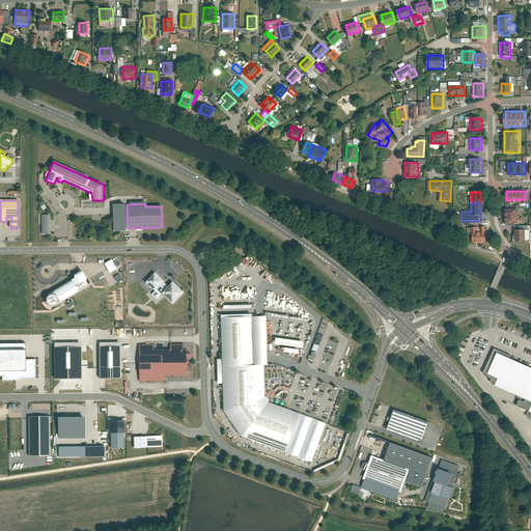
[(112,204),(113,231),(128,231),(128,228),(127,204),(112,204)]
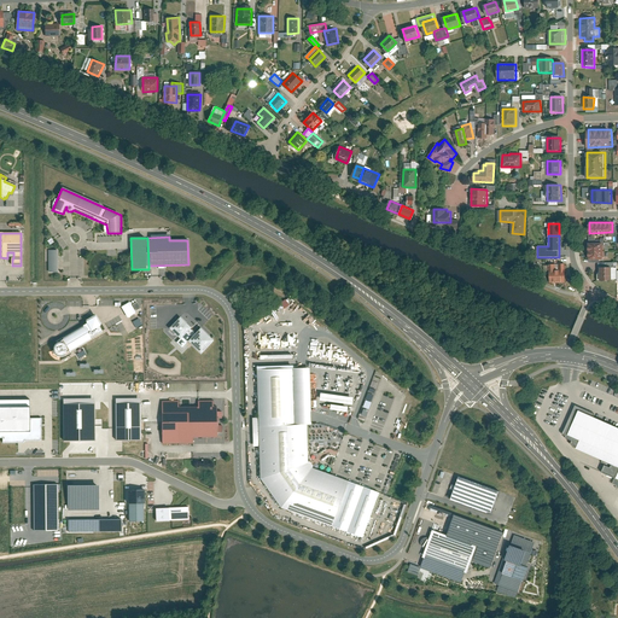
[(604,243),(589,243),(589,258),(602,258),(602,256),(604,256),(604,243)]
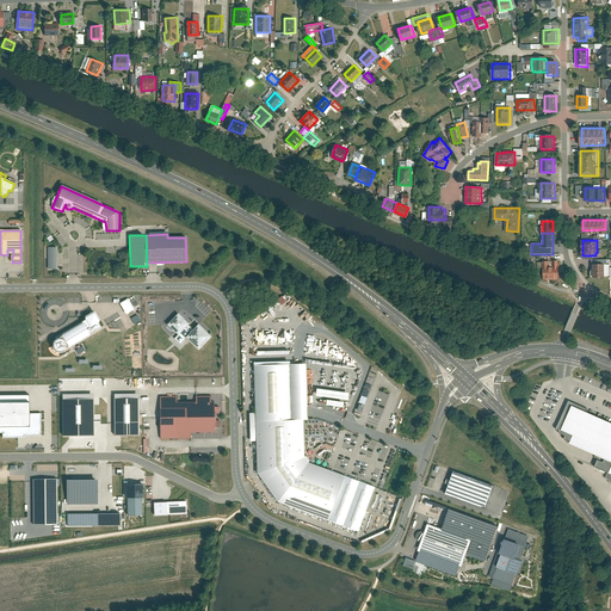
[(48,248),(48,270),(59,270),(59,248),(48,248)]
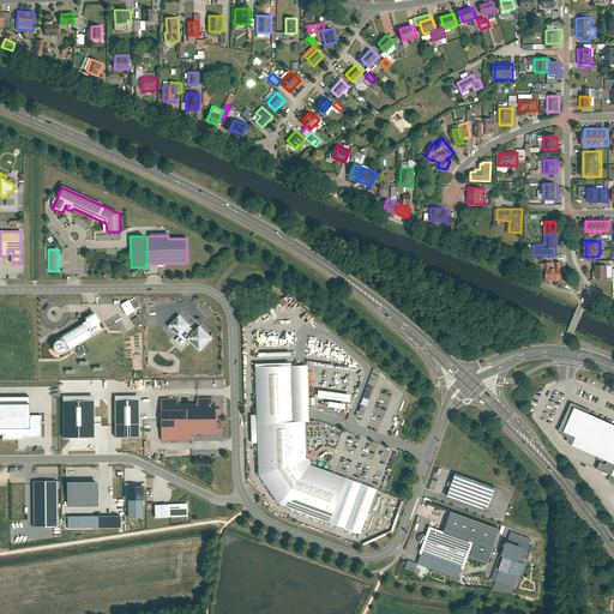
[(606,264),(597,264),(597,276),(607,276),(606,264)]
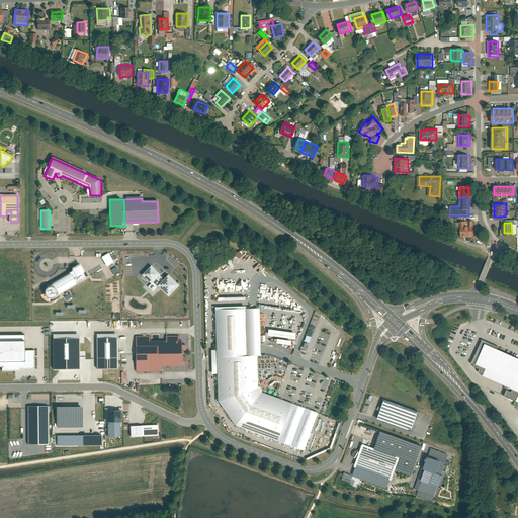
[(465,227),(461,227),(461,236),(473,236),(473,227),(469,227),(465,227)]
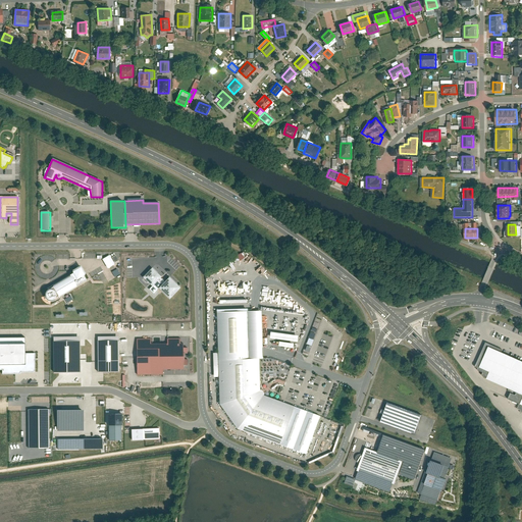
[(115,265),(110,256),(104,260),(109,268),(115,265)]
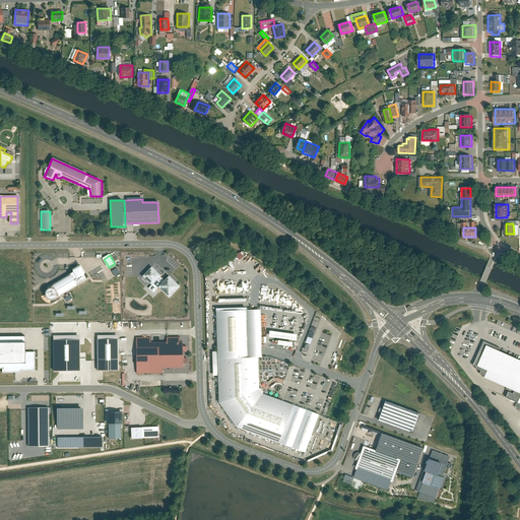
[(76,272),(47,288),(46,291),(45,294),(46,297),(48,300),(51,301),(54,301),(89,280),(86,276),(88,275),(83,266),(75,270),(76,272)]
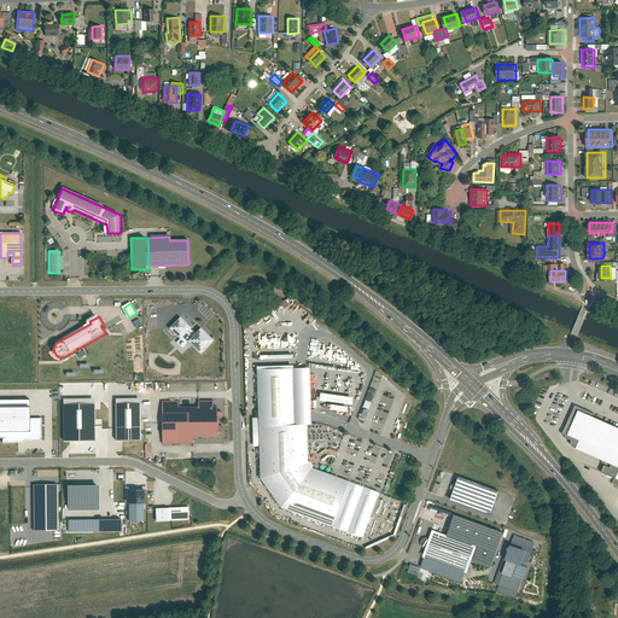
[(193,328),(182,318),(172,330),(181,339),(178,343),(184,349),(190,343),(202,354),(213,342),(200,331),(197,334),(192,330),(193,328)]
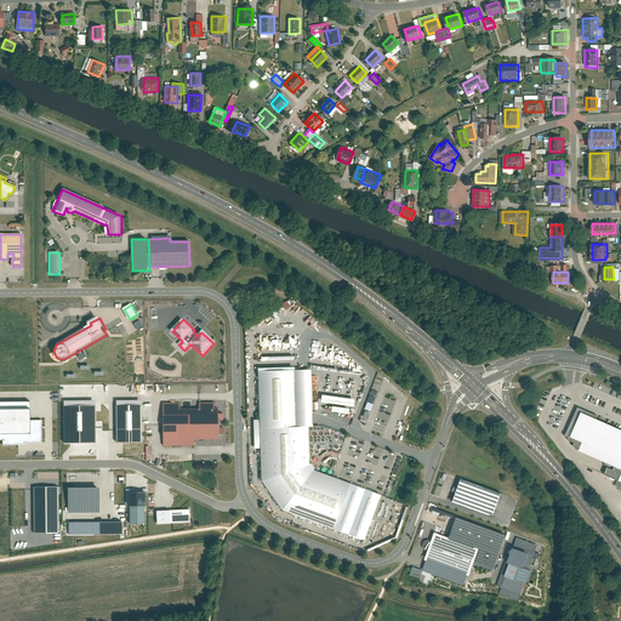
[(75,354),(79,360),(86,355),(83,351),(75,354)]
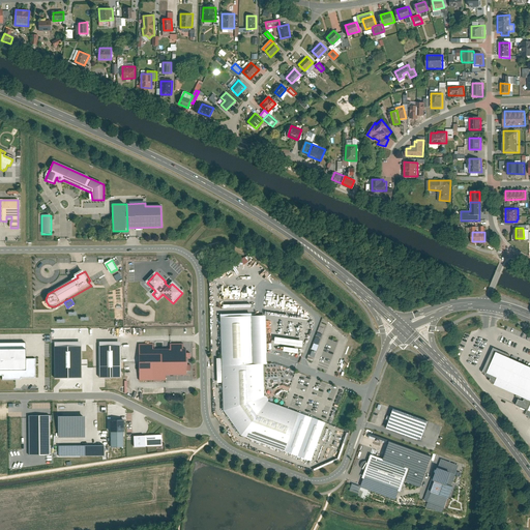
[(266,316),(221,317),(223,364),(264,363),(268,363),(266,316)]
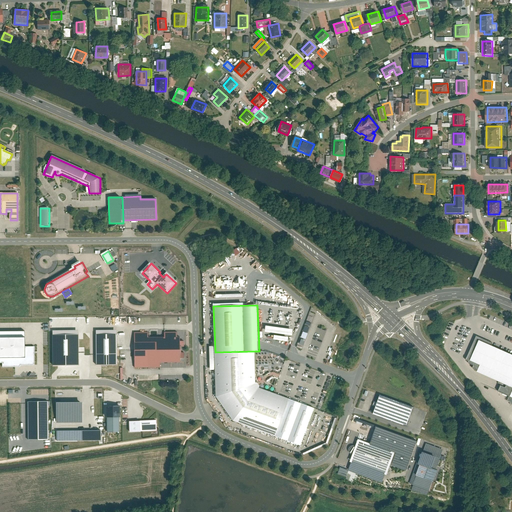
[(262,332),(290,335),(291,329),(263,325),(262,332)]
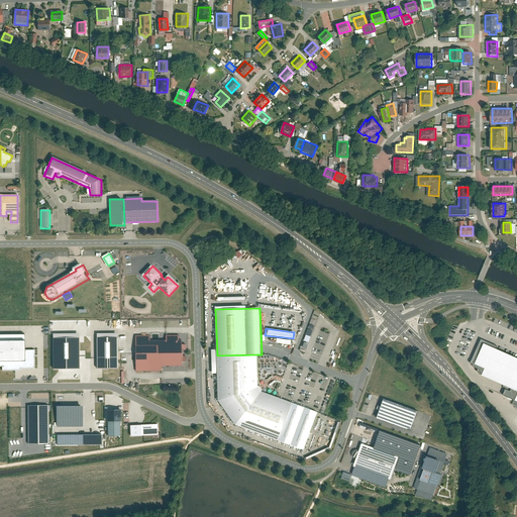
[(117,333),(97,333),(97,368),(117,368),(117,333)]
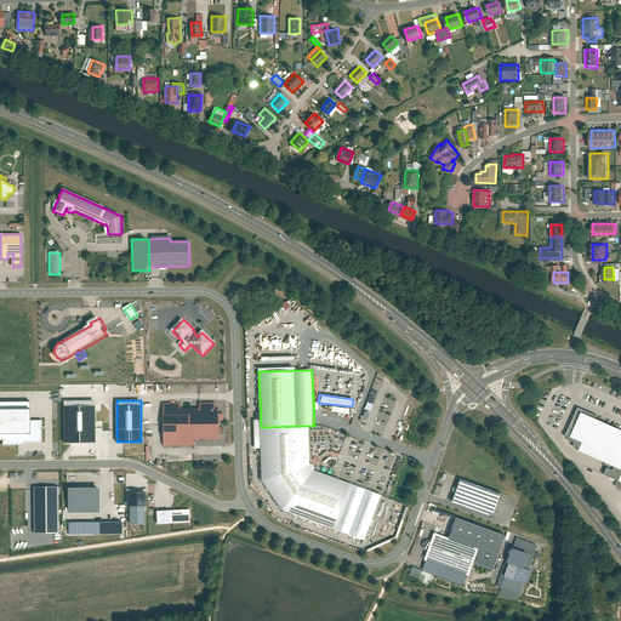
[(30,420),(30,402),(0,402),(0,439),(0,440),(1,444),(40,443),(39,420),(30,420)]
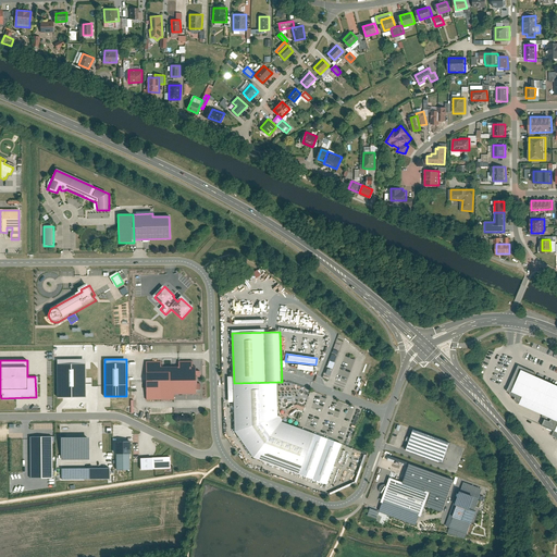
[(161,361),(145,361),(146,401),(173,400),(173,395),(196,395),(195,367),(192,367),(192,361),(177,361),(177,367),(161,368),(161,361)]
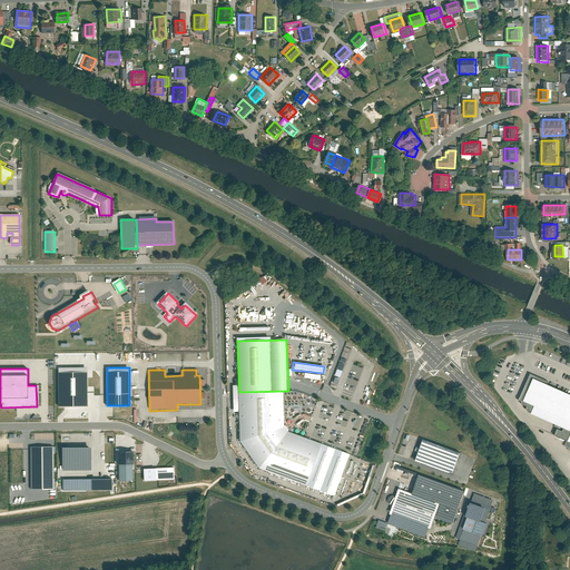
[(548,383),(529,374),(518,401),(521,402),(520,404),(526,408),(524,411),(530,413),(530,414),(569,432),(569,433),(567,442),(569,443),(569,395),(547,385),(548,383)]
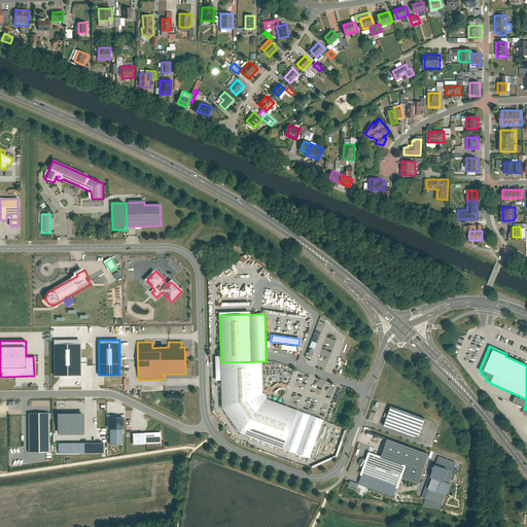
[(309,459),(323,421),(267,398),(264,393),(262,361),(221,362),(223,408),(240,432),(309,459)]
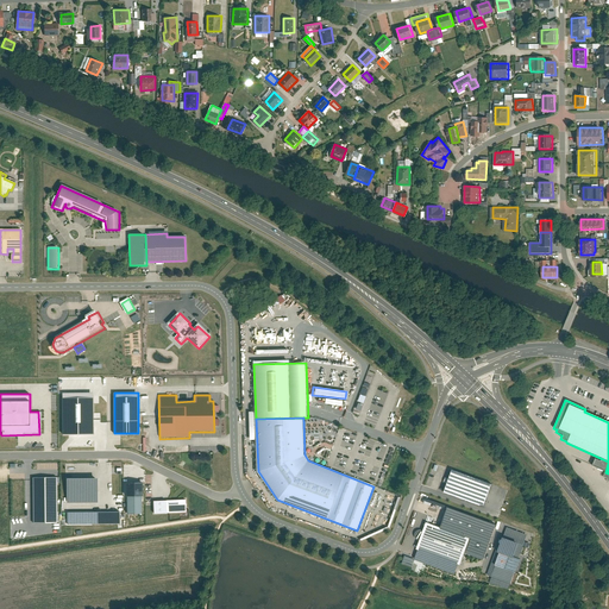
[(489,484),(450,470),(441,491),(481,506),(489,484)]
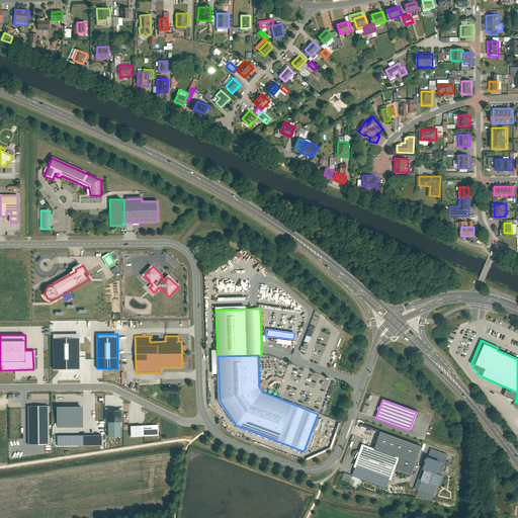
[(47,444),(47,406),(26,406),(26,445),(47,444)]
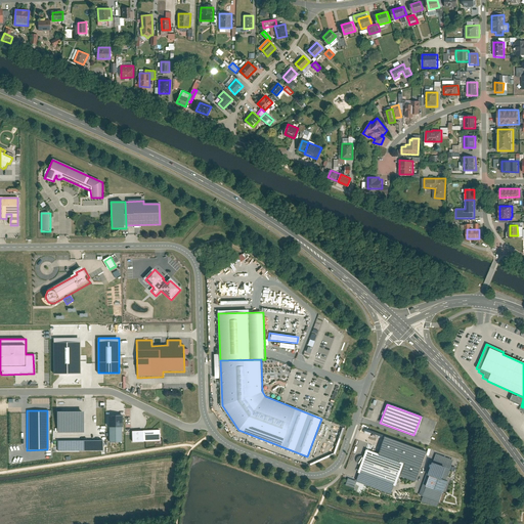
[(84,411),(57,411),(57,433),(84,433),(84,411)]
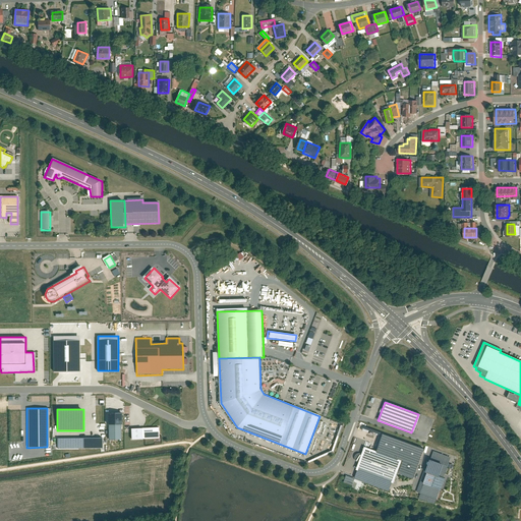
[(122,413),(108,413),(108,425),(109,425),(109,440),(121,440),(121,424),(122,424),(122,413)]
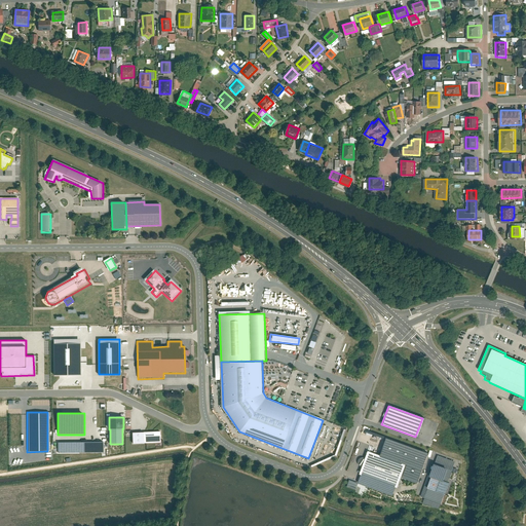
[(158,431),(130,433),(130,444),(159,442),(158,431)]
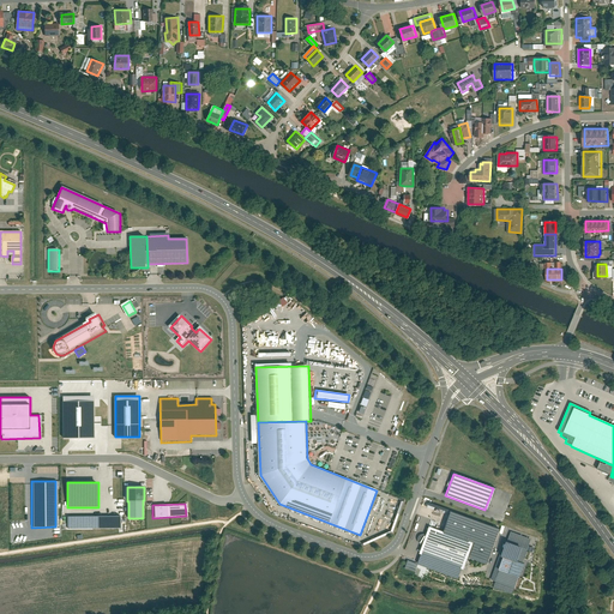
[(451,512),(444,533),(474,543),(470,555),(489,563),(500,530),(451,512)]
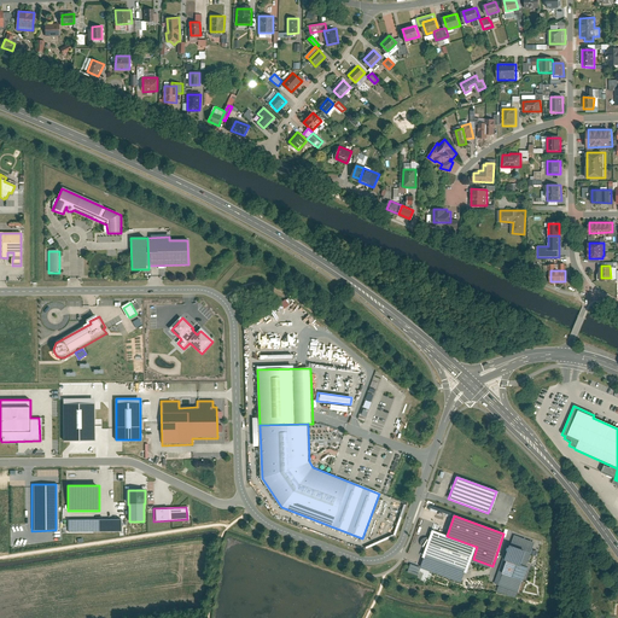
[(122,519),(99,520),(99,532),(122,532),(122,519)]
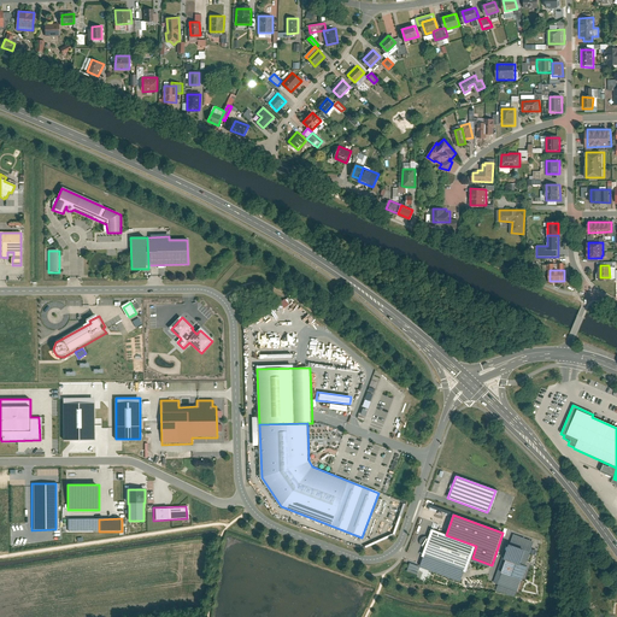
[(99,519),(69,519),(69,532),(99,532),(99,519)]
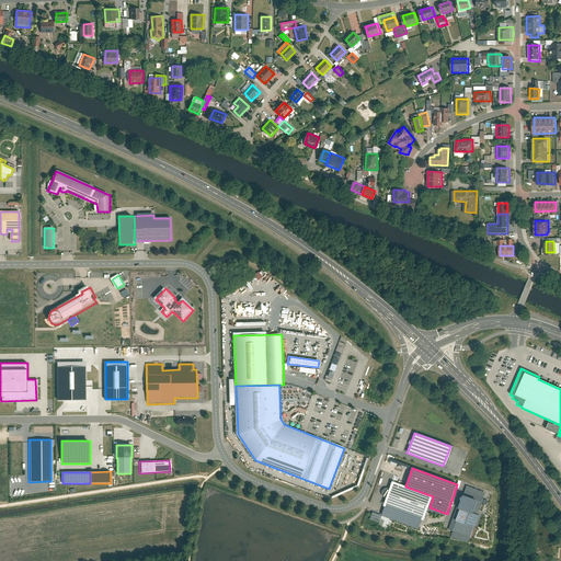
[(405,487),(393,482),(384,507),(386,507),(422,521),(424,522),(430,507),(433,496),(405,487)]
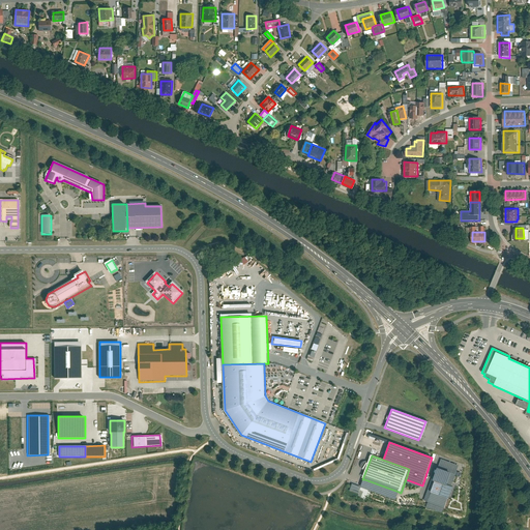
[(450,473),(440,469),(436,479),(446,483),(450,473)]
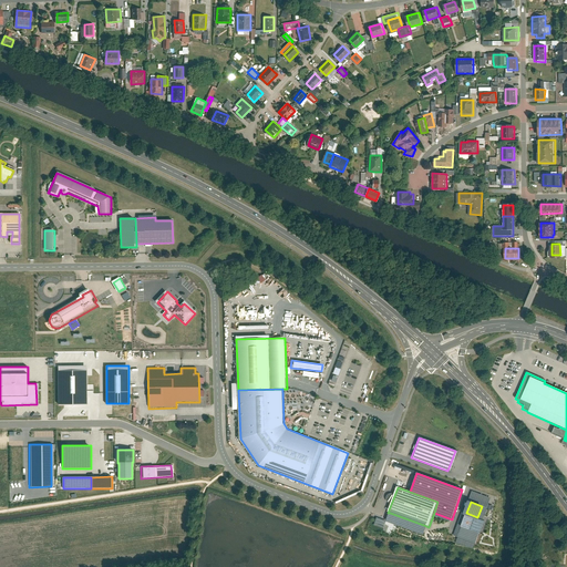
[(426,526),(390,513),(385,522),(424,535),(426,526)]
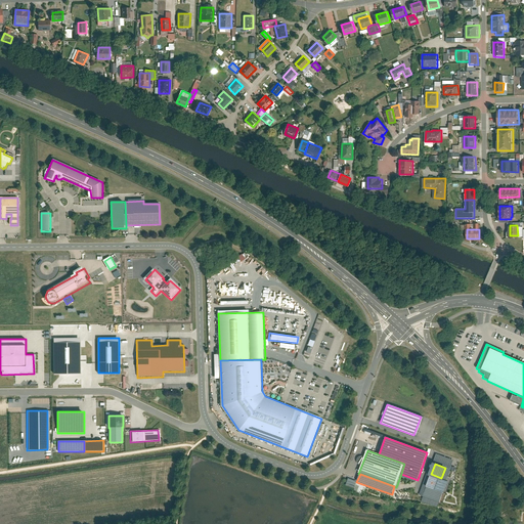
[(441,478),(431,474),(423,496),(439,503),(442,492),(444,493),(449,481),(441,478)]
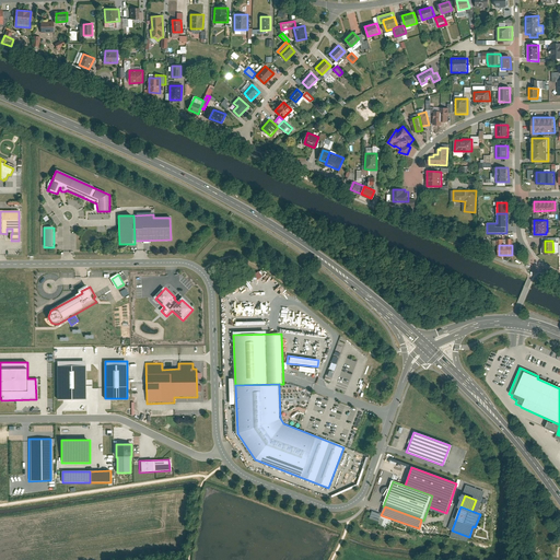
[(378,522),(381,515),(372,512),(369,518),(378,522)]
